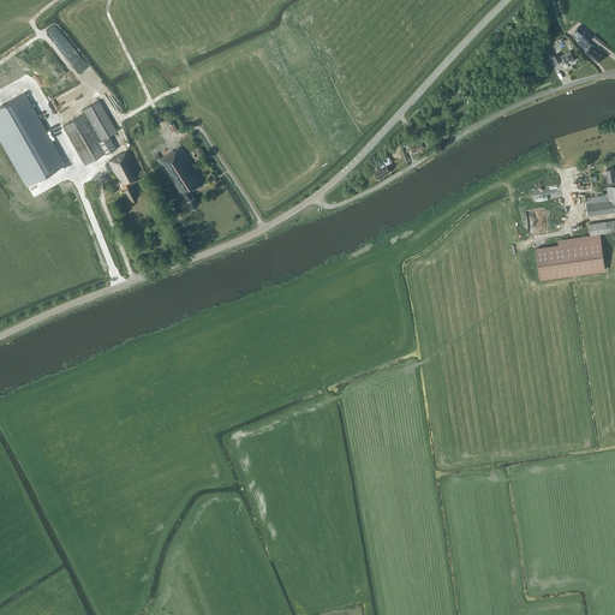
[(574,31),(580,36),(586,42),(587,41),(592,36),(579,25),(574,31)]
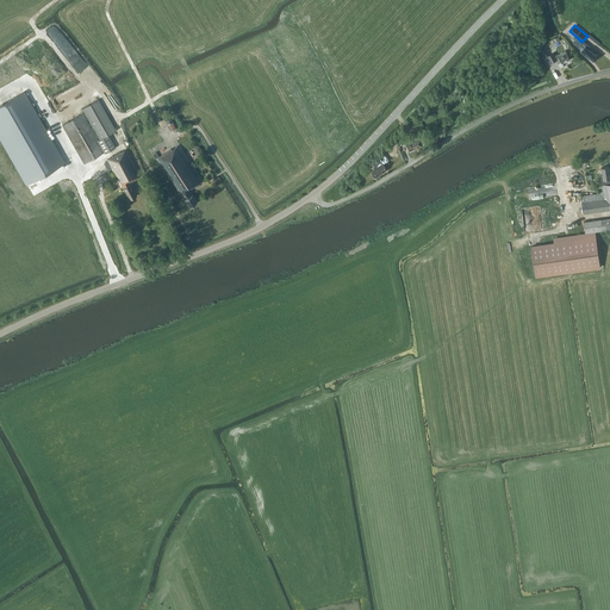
[(582,51),(593,61),(597,56),(590,50),(591,48),(583,41),(582,42),(576,36),(573,38),(576,39),(573,43),(582,50),(582,51)]
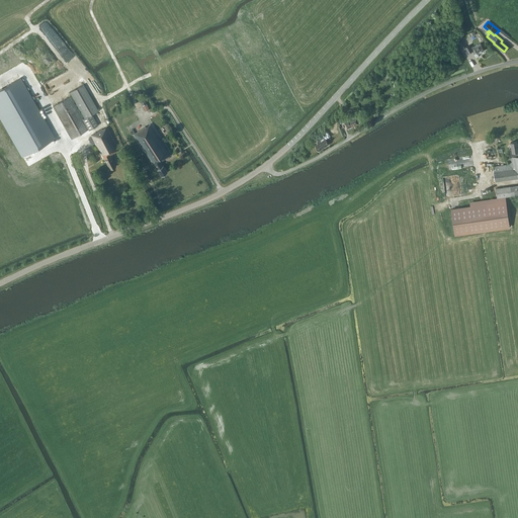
[(481,46),(480,44),(470,48),(469,46),(462,49),(465,55),(472,52),(473,55),(477,53),(478,54),(484,51),(482,46),(481,46)]
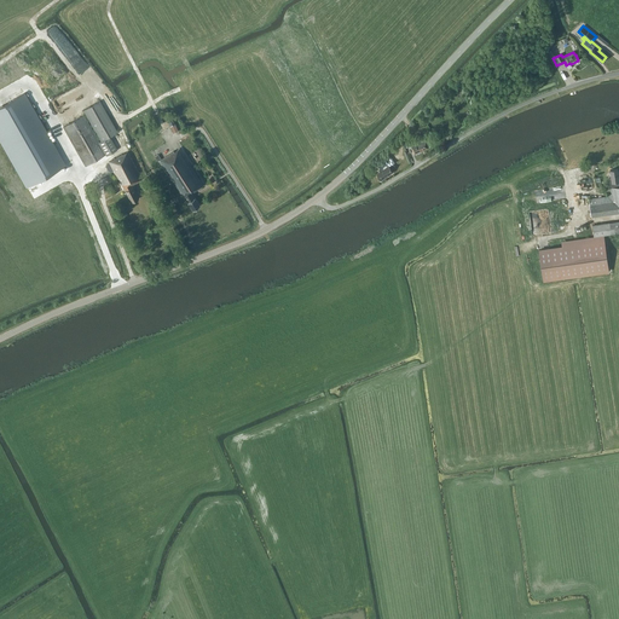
[(24,93),(0,106),(0,139),(27,186),(65,165),(33,109),(24,93)]
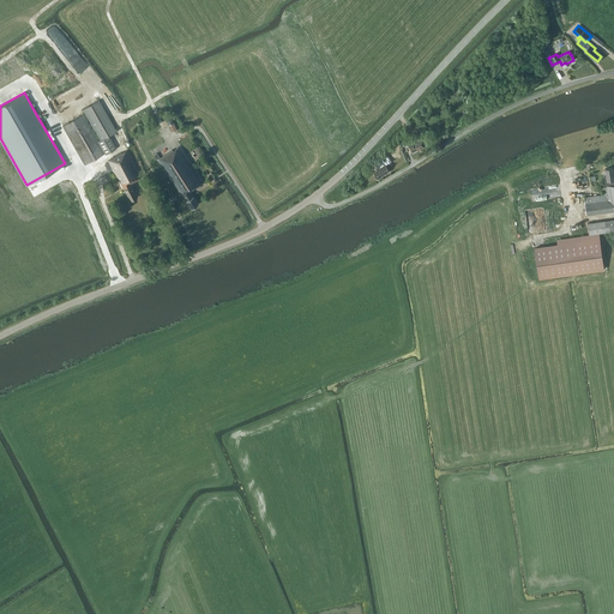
[(116,149),(109,136),(116,131),(100,100),(83,109),(101,140),(98,142),(84,114),(62,126),(84,164),(104,154),(106,155),(116,149)]
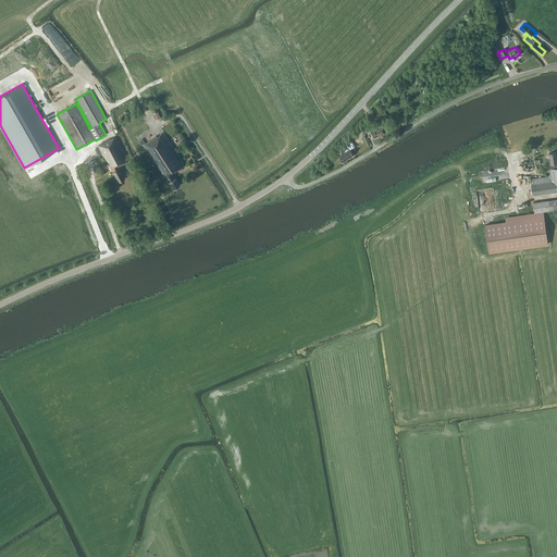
[(156,120),(160,119),(156,107),(151,109),(156,120)]
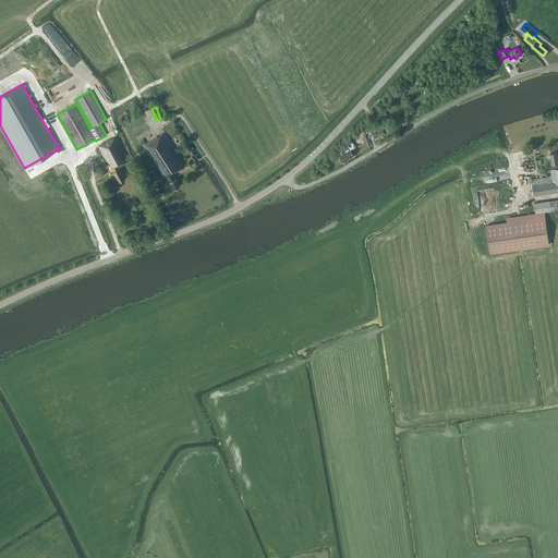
[(383,128),(383,125),(378,128),(378,130),(377,130),(376,130),(371,132),(374,140),(379,137),(379,136),(386,133),(388,132),(388,131),(387,128),(386,128),(384,128),(383,128)]
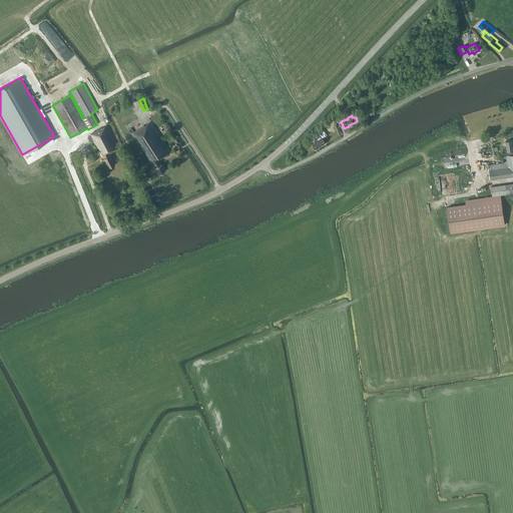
[(168,153),(148,123),(144,126),(143,125),(133,131),(131,128),(128,130),(130,133),(131,133),(150,162),(151,161),(159,173),(165,169),(159,159),(168,153)]
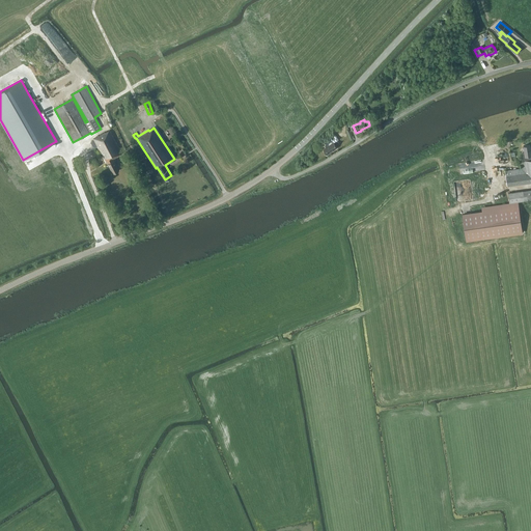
[(122,154),(110,130),(105,133),(105,132),(92,139),(90,142),(93,148),(96,146),(106,163),(107,162),(113,173),(118,170),(112,159),(122,154)]
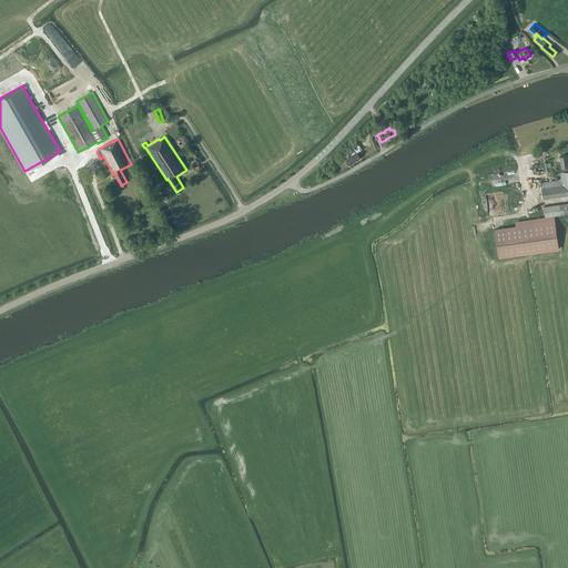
[(350,165),(361,158),(359,155),(363,153),(361,150),(362,149),(357,142),(351,146),(352,148),(346,151),(350,156),(345,160),(350,165)]
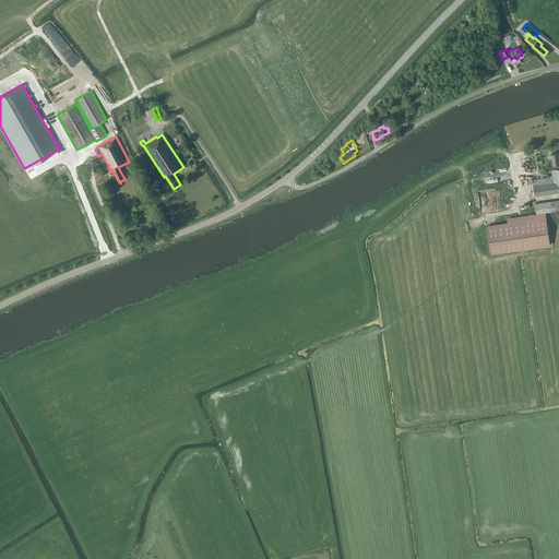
[(558,163),(557,152),(550,153),(551,161),(550,161),(551,169),(548,170),(549,177),(532,179),(535,195),(558,191),(558,163)]
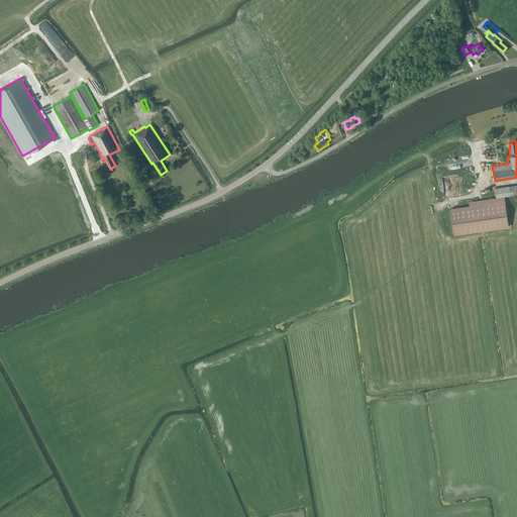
[(506,187),(495,188),(497,198),(505,196),(507,196),(506,187)]
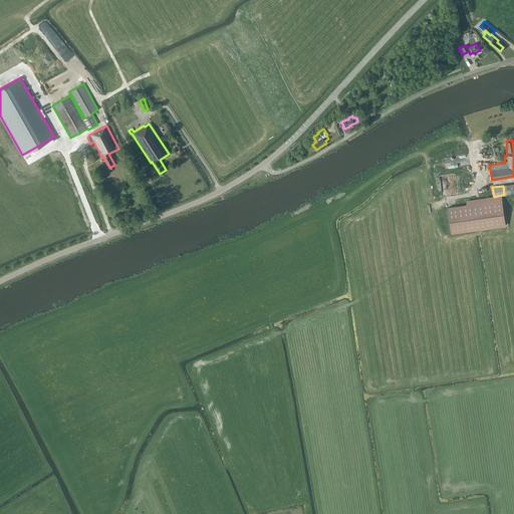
[(467,205),(448,208),(451,233),(506,225),(502,200),(490,202),(467,205)]
